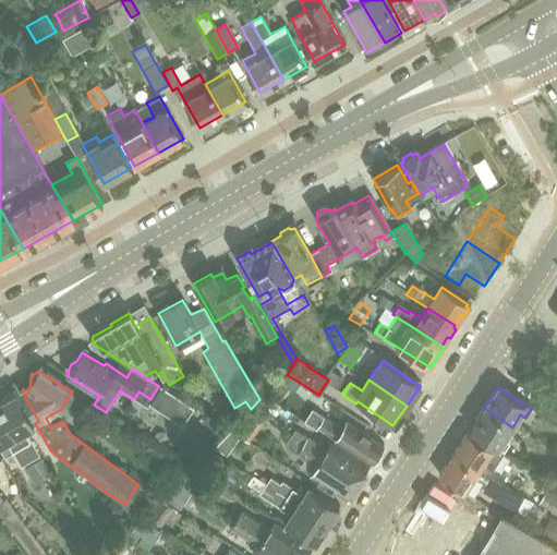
[(0,409),(29,461),(38,457),(25,432),(33,426),(15,395),(12,397),(11,395),(4,398),(5,400),(0,402),(0,409)]
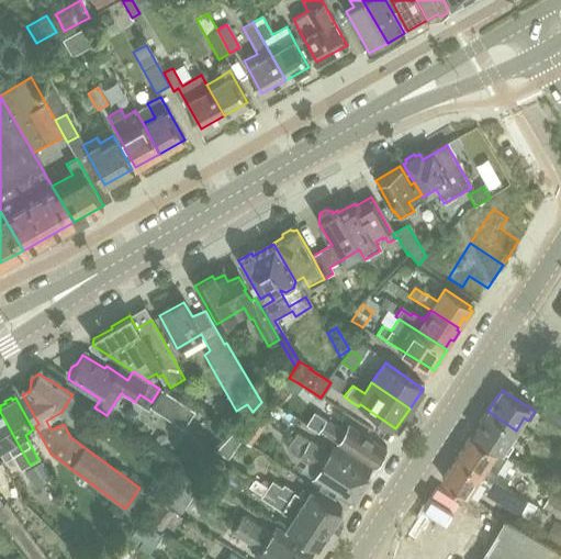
[(560,416),(543,406),(538,415),(560,429),(560,416)]
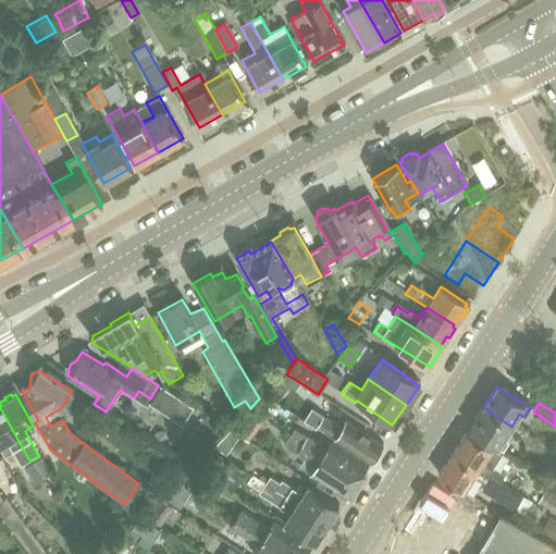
[(317,428),(370,463),(381,445),(345,421),(341,429),(323,417),(304,406),(297,416),(317,428)]
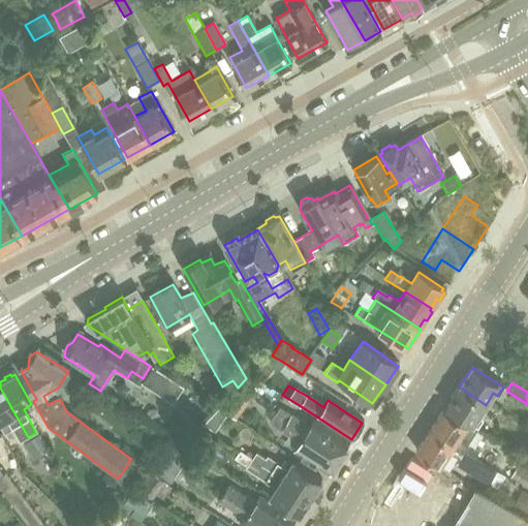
[(477,418),(486,405),(459,387),(444,408),(476,429),(483,421),(477,418)]
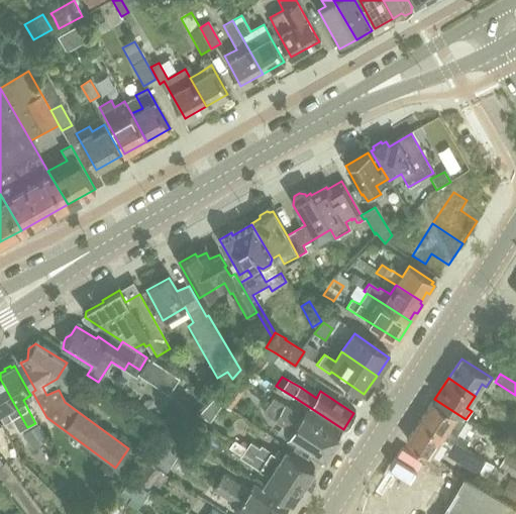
[(18,432),(27,427),(0,379),(0,418),(4,424),(8,422),(11,426),(14,425),(18,432)]
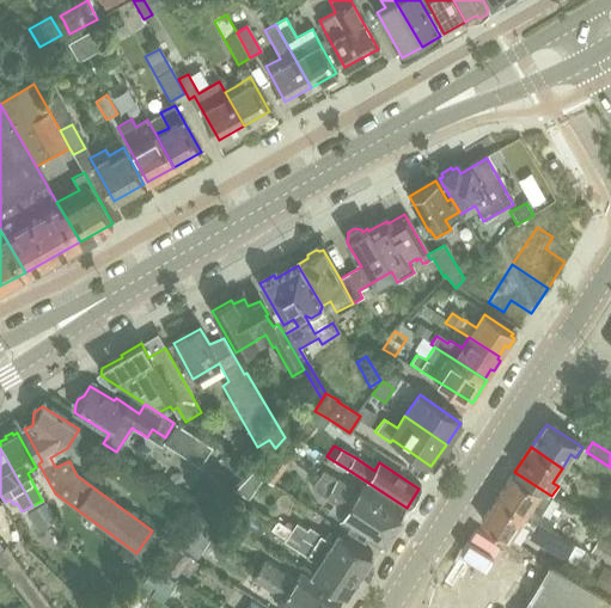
[(317,481),(392,529),(403,511),(362,485),(358,493),(331,477),(323,471),(317,481)]
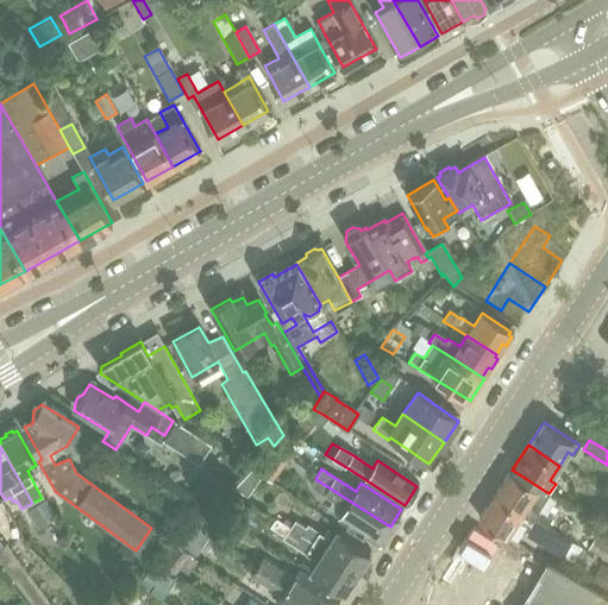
[(234,489),(244,499),(258,483),(248,473),(234,489)]
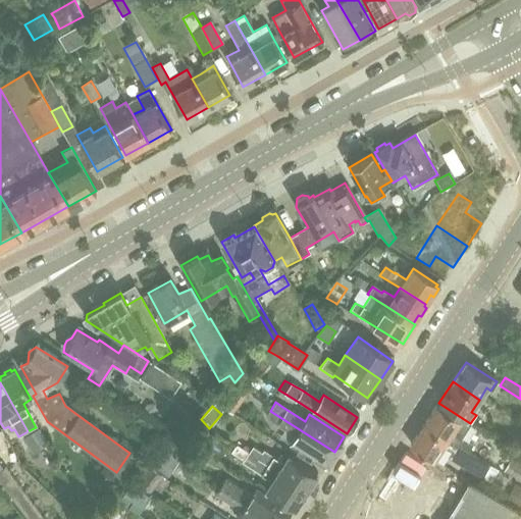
[(436,406),(423,427),(467,455),(472,447),(461,439),(469,426),(436,406)]
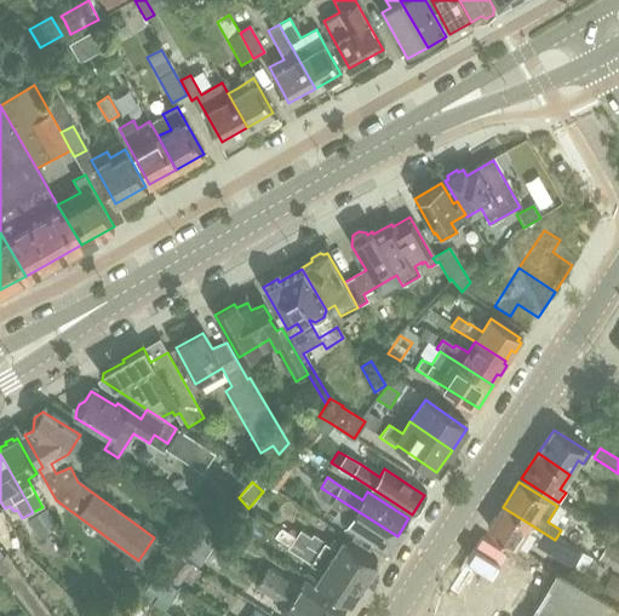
[(385,556),(397,536),(321,488),(315,496),(350,518),(343,528),(385,556)]
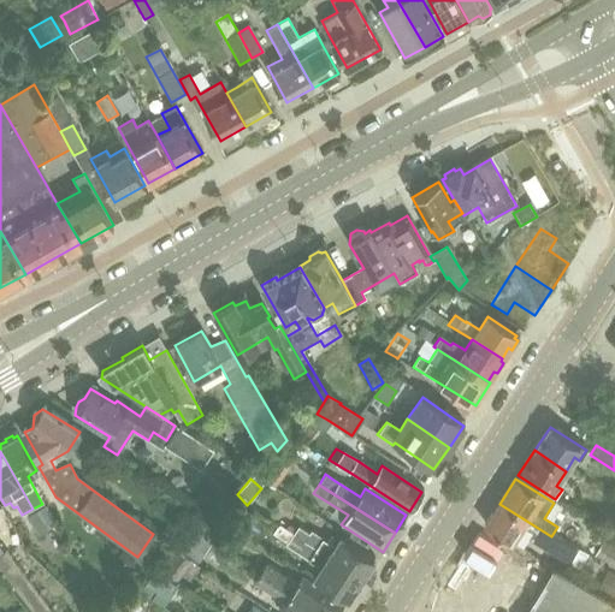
[(551,536),(500,504),(484,528),(512,545),(522,527),(534,534),(530,542),(579,571),(587,556),(551,536)]
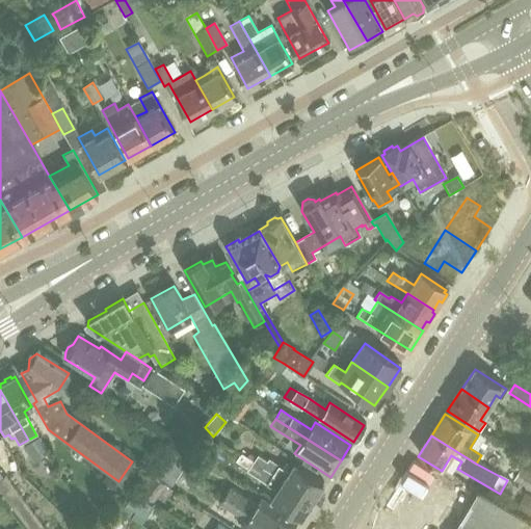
[(40,439),(31,444),(42,458),(49,454),(40,439)]
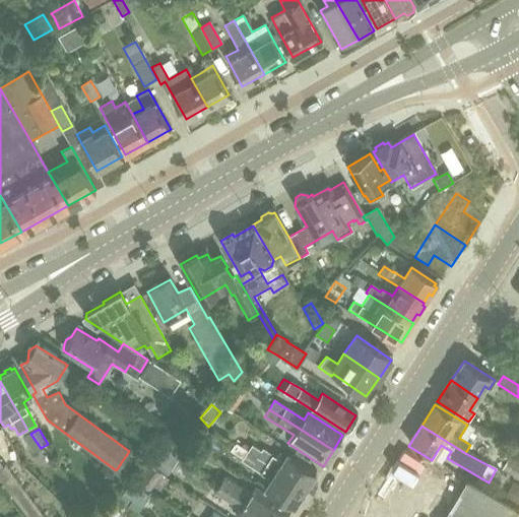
[(41,448),(30,434),(22,438),(30,453),(41,448)]
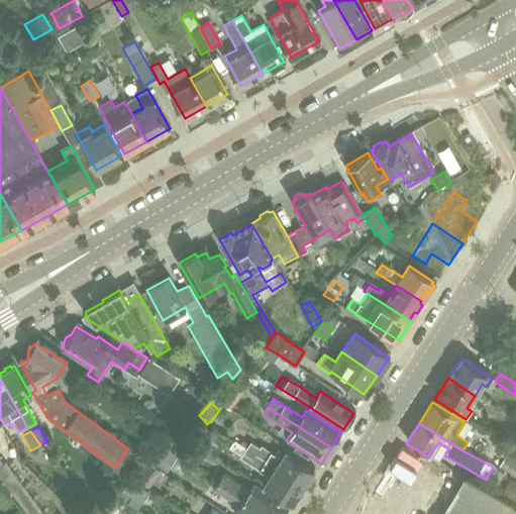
[(179,435),(169,449),(179,456),(189,442),(179,435)]
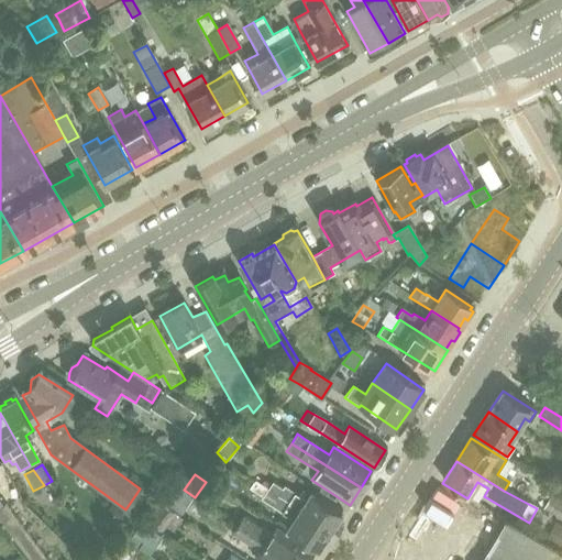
[(326,536),(330,529),(278,496),(261,485),(254,481),(249,490),(262,497),(261,500),(272,507),(293,520),(288,529),(318,548),(319,546),(321,547),(328,537),(326,536)]
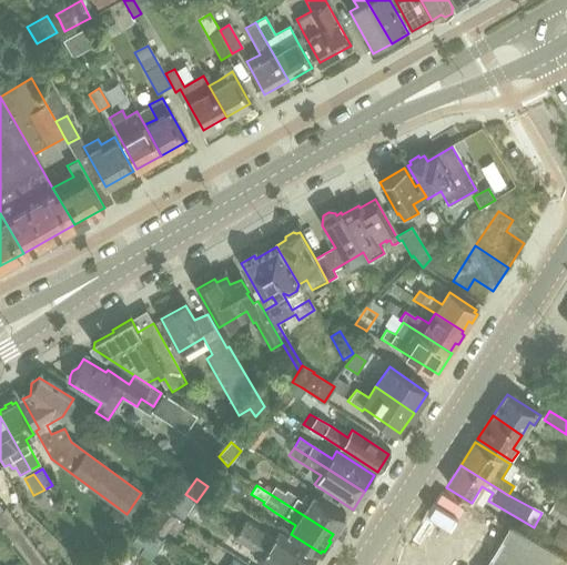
[(281,501),(333,534),(337,528),(338,530),(345,520),(343,518),(344,516),(314,496),(309,505),(286,491),(285,494),(274,487),(272,491),(265,486),(263,490),(281,501)]
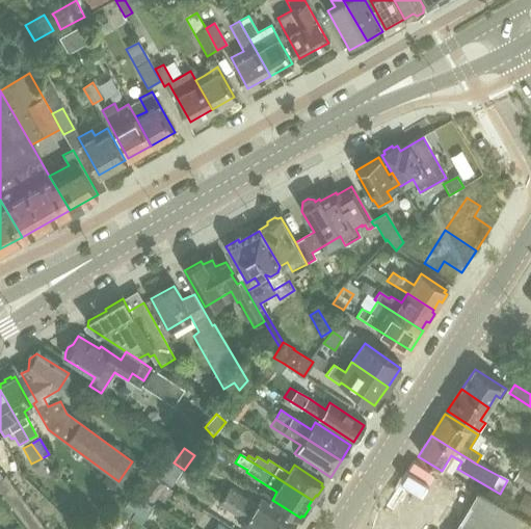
[(168,460),(156,477),(171,488),(183,471),(168,460)]
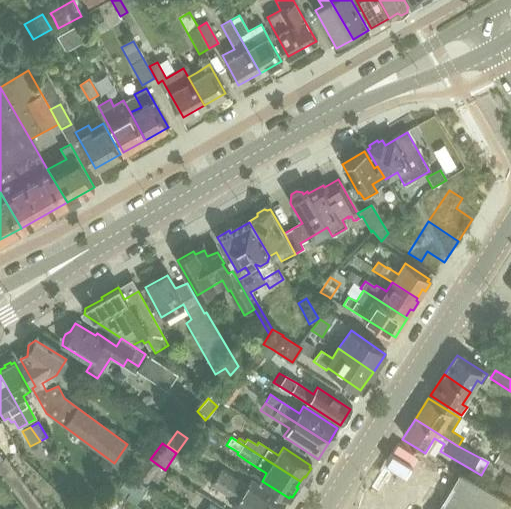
[(510,474),(510,450),(506,448),(496,465),(510,474)]
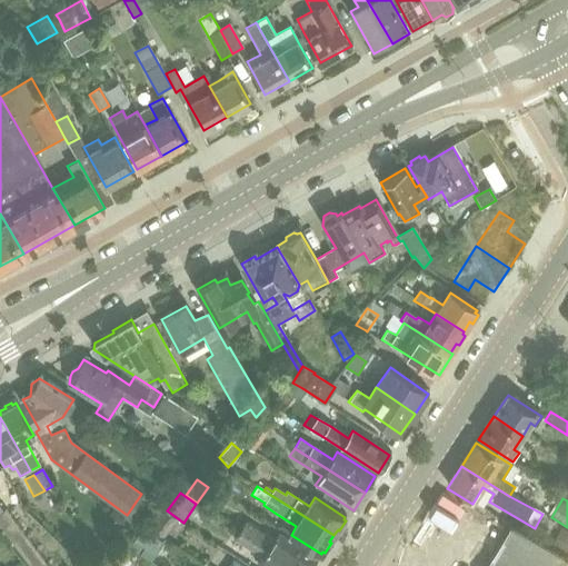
[(0,527),(2,530),(0,532),(11,547),(13,545),(29,565),(48,565),(8,512),(5,514),(0,507),(0,527)]
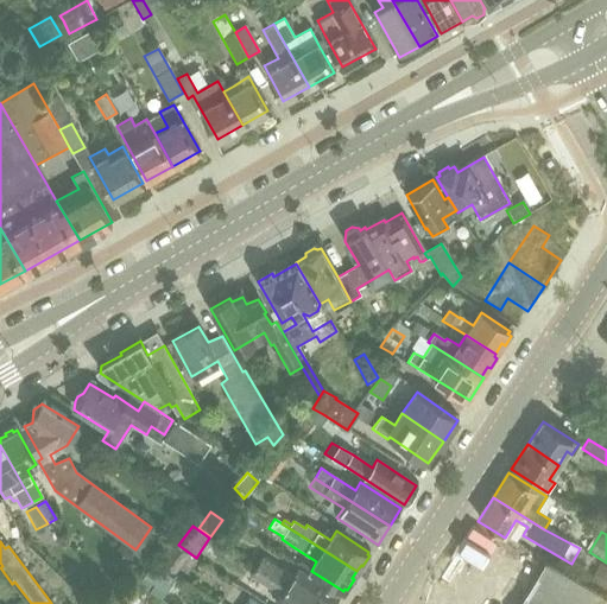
[(174,544),(158,563),(175,576),(190,555),(174,544)]
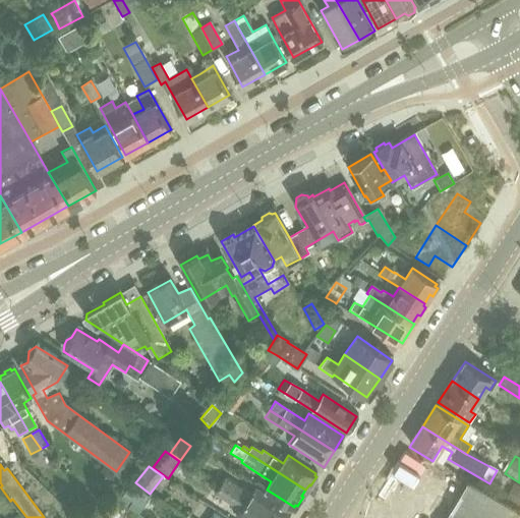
[(224,477),(219,485),(268,517),(284,517),(290,510),(256,488),(251,495),(224,477)]
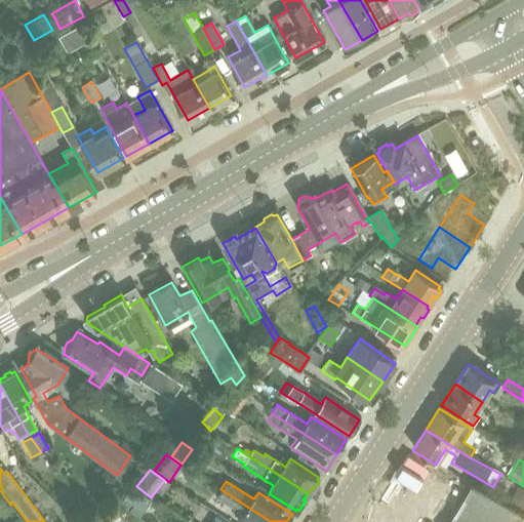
[(118,505),(138,520),(152,500),(131,486),(118,505)]
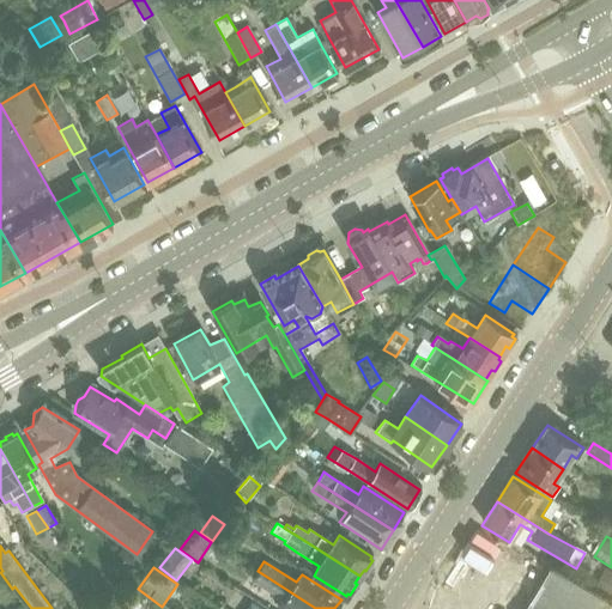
[(605,608),(610,602),(549,567),(544,573),(523,608),(605,608)]
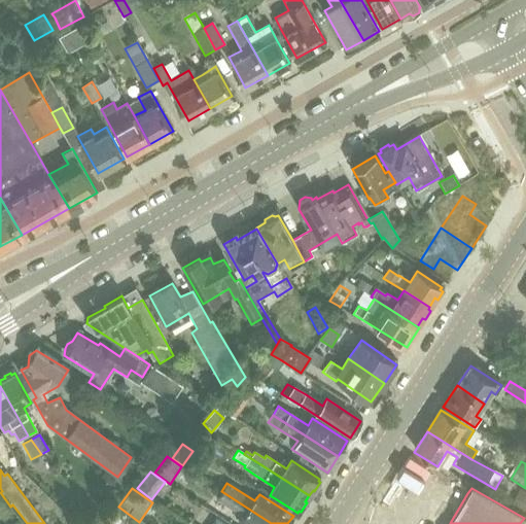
[(524,513),(525,509),(525,493),(520,489),(511,504),(524,513)]
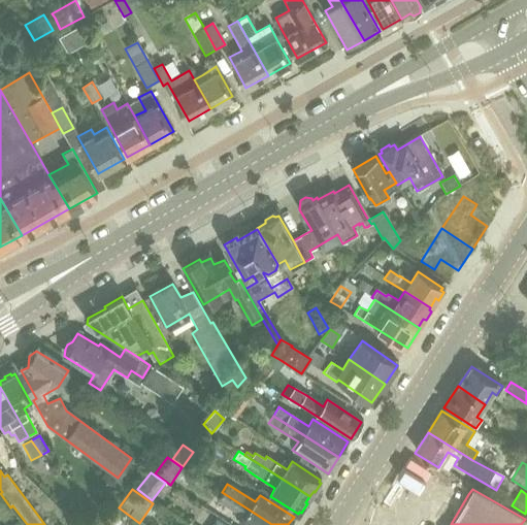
[(271,524),(222,492),(217,500),(244,518),(240,524),(271,524)]
